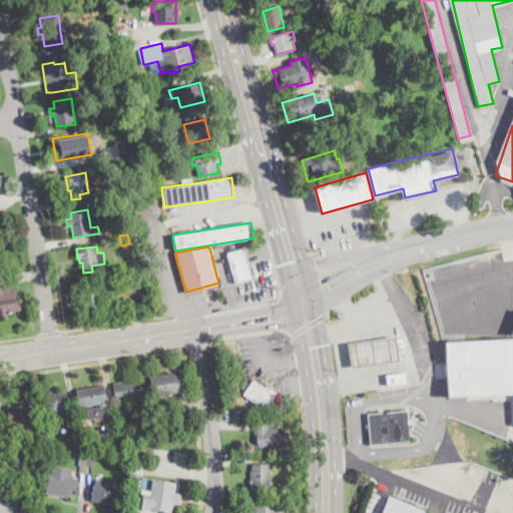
[(252,279),(235,283),(227,253),(244,248),(252,279)]
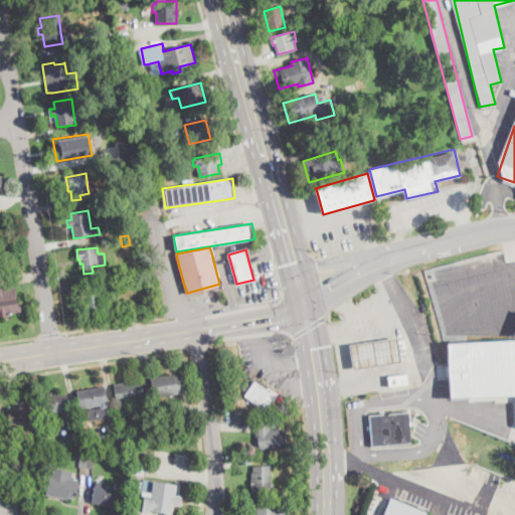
[(16,284),(18,302),(22,302),(22,306),(23,309),(23,311),(10,313),(10,317),(0,317),(0,286),(2,286),(16,284)]
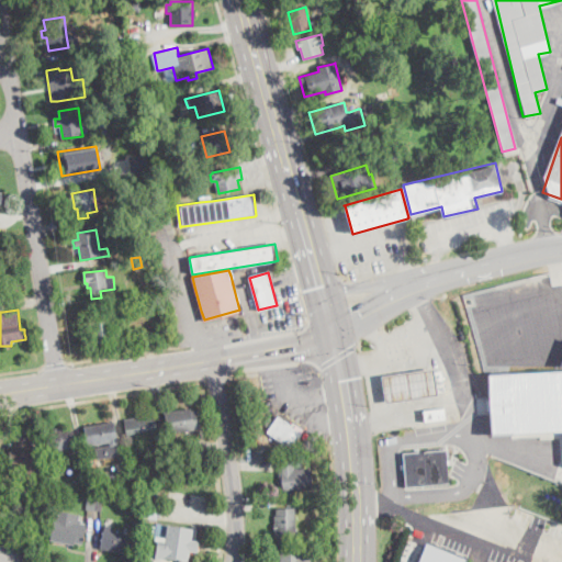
[(112,340),(89,344),(88,335),(88,332),(88,330),(93,330),(91,316),(92,316),(108,314),(109,323),(112,340)]
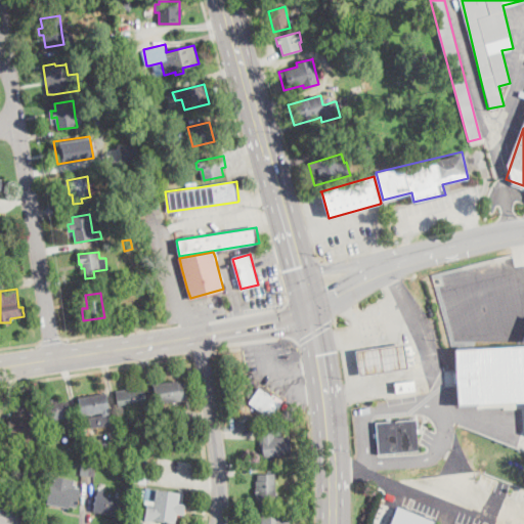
[(405,343),(405,347),(412,346),(415,363),(407,364),(407,367),(359,375),(356,350),(391,345),(395,345),(405,343)]
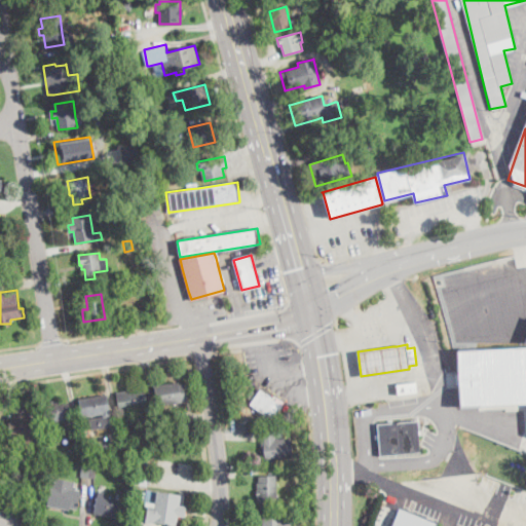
[(525,346),(456,351),(460,407),(525,403),(525,346)]
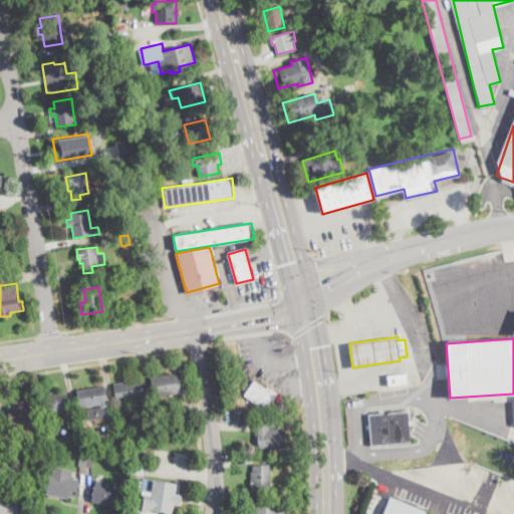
[(410,384),(388,388),(386,374),(408,371),(410,384)]
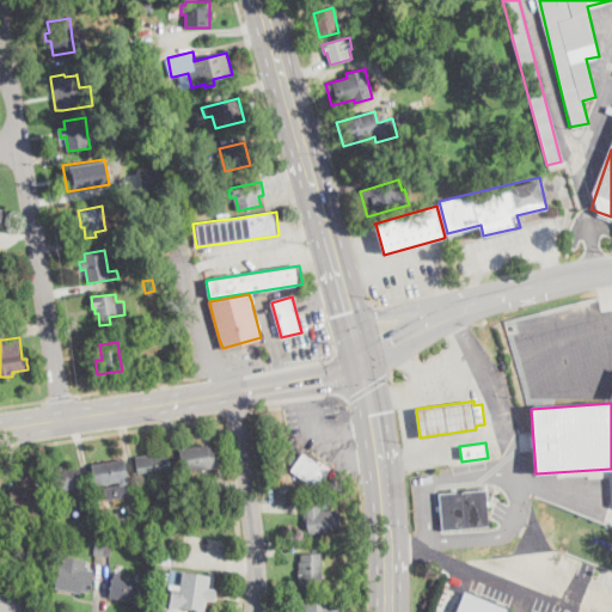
[(189,471),(183,471),(179,448),(201,446),(204,445),(215,444),(219,465),(219,466),(218,466),(214,467),(206,469),(190,470),(189,471)]
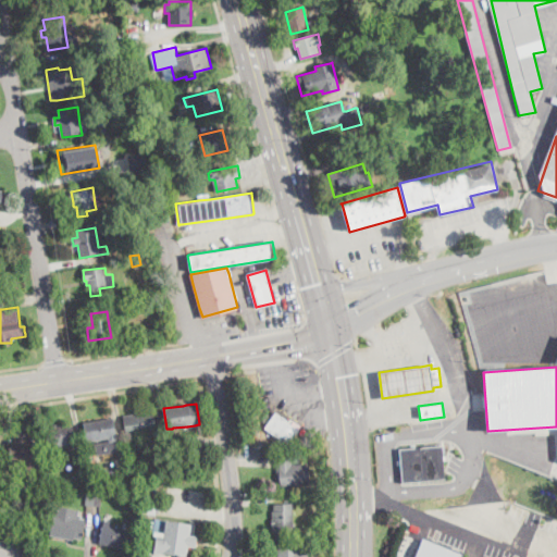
[(153,411),(157,436),(150,437),(149,433),(140,434),(126,436),(123,416),(153,411)]
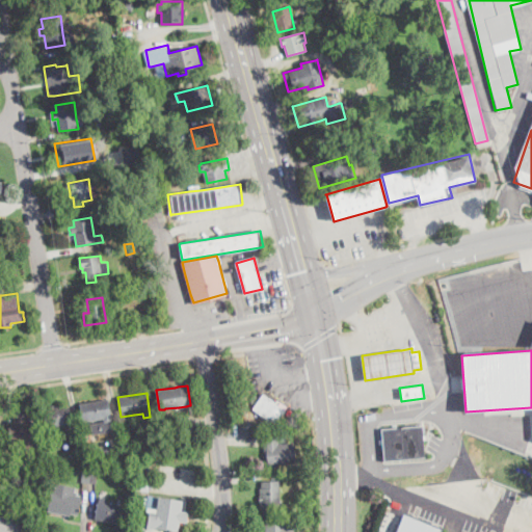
[(258,396),(254,403),(249,400),(254,393),(258,396)]
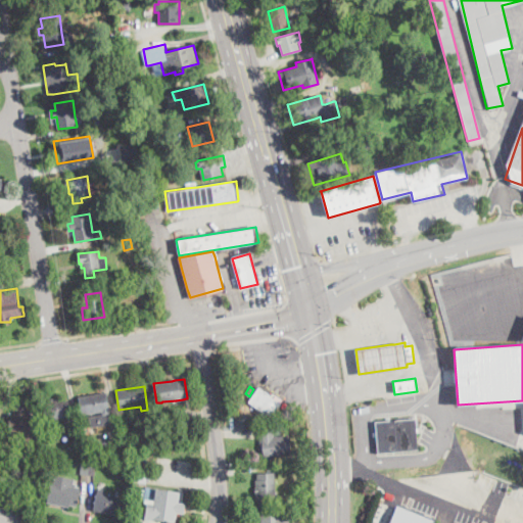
[(258,387),(274,397),(275,394),(283,400),(279,408),(273,416),(271,419),(248,402),(258,387)]
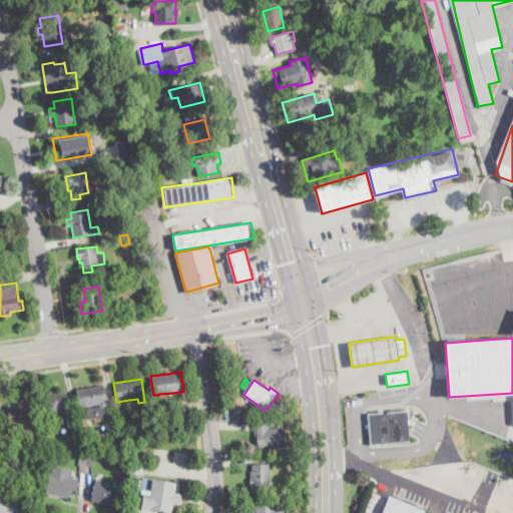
[(105,386),(108,406),(108,408),(109,417),(89,420),(88,409),(100,407),(100,404),(80,407),(78,389),(104,385),(105,386)]
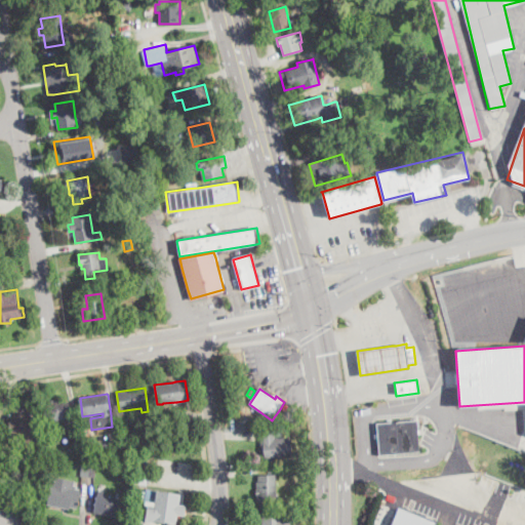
[(54,399),(54,402),(63,401),(64,402),(70,401),(72,416),(72,418),(44,422),(42,404),(49,403),(49,399),(54,399)]
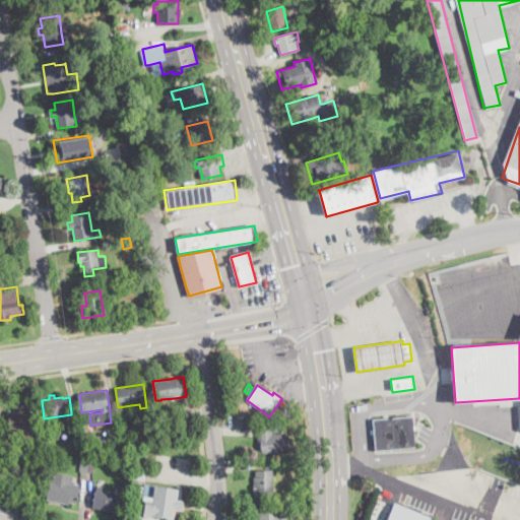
[(176,420),(157,424),(155,408),(161,407),(164,407),(174,406),(175,407),(176,419),(176,420)]
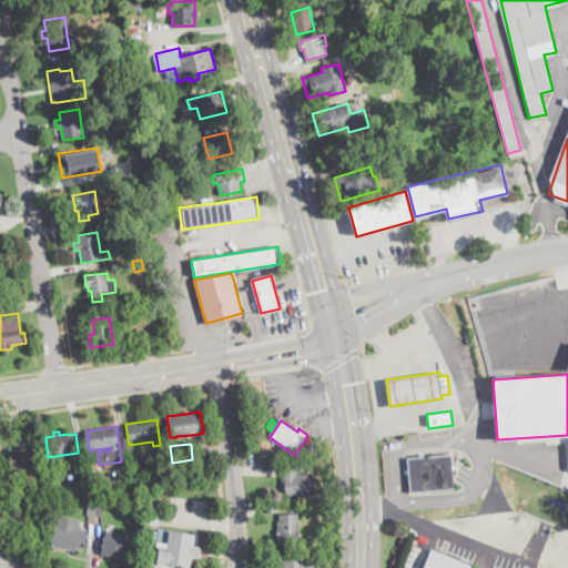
[(33,454),(36,482),(18,484),(18,480),(12,480),(10,456),(33,454)]
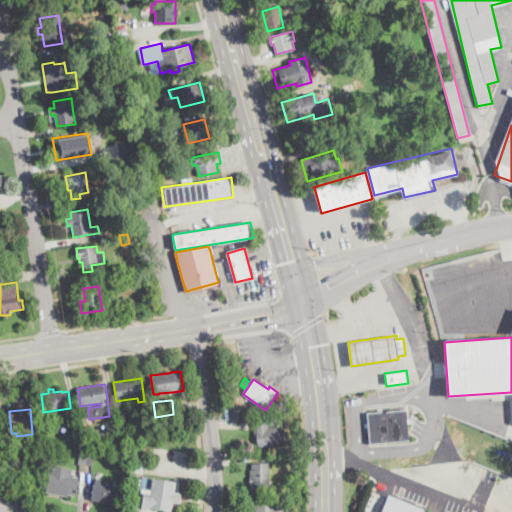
[(410,441),(370,444),(369,427),(369,424),(368,412),(380,412),(407,410),(408,419),(410,441)]
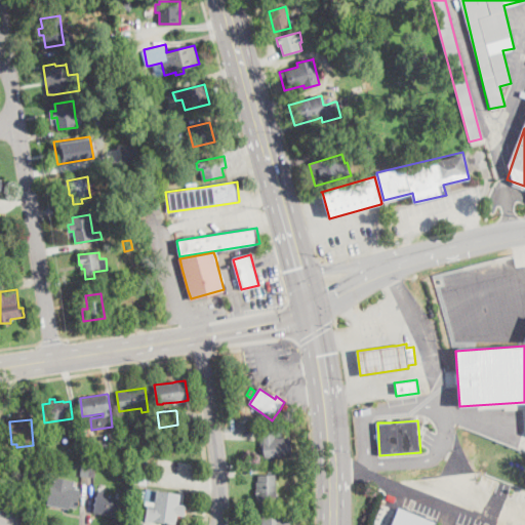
[(157,443),(148,444),(146,426),(146,425),(155,423),(157,443)]
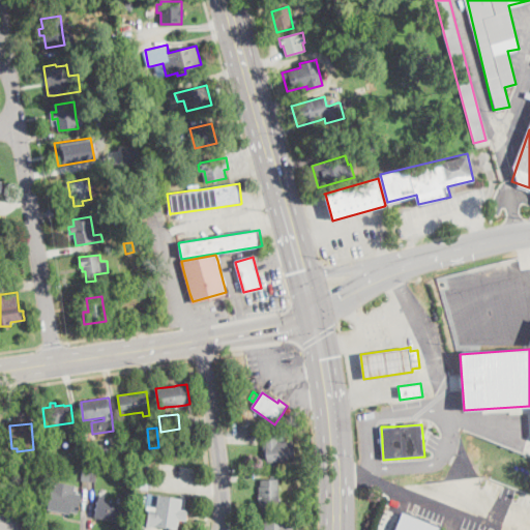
[(277,433),(278,442),(292,440),(294,455),(295,463),(268,466),(267,457),(264,458),(263,444),(262,438),(262,434),(277,433)]
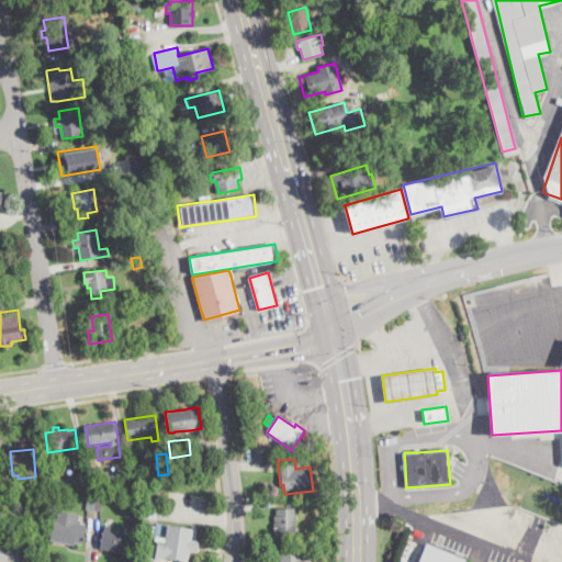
[(155,494),(155,504),(144,504),(144,494),(155,494)]
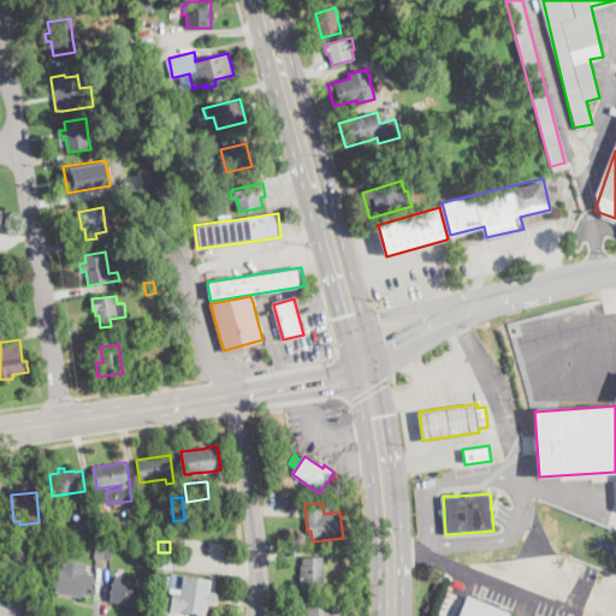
[(173,568),(173,569),(158,567),(159,557),(175,560),(173,562),(173,568)]
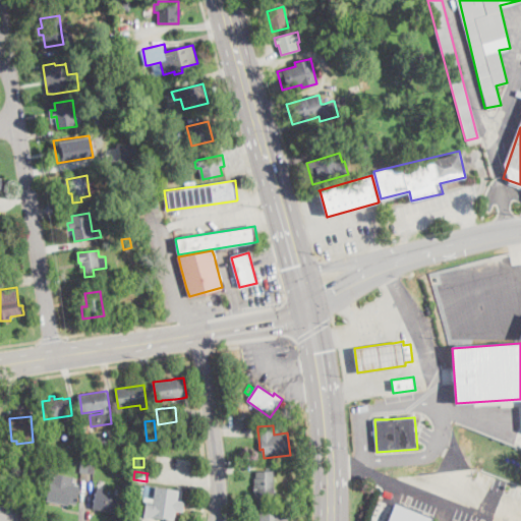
[(275,499),(254,499),(254,478),(256,478),(256,471),(275,471),(275,499)]
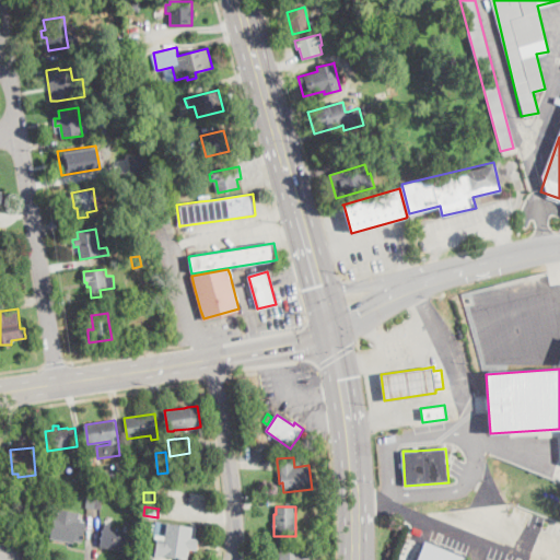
[(77,512),(76,521),(86,523),(83,543),(76,540),(74,544),(71,543),(68,543),(50,538),(55,516),(58,517),(59,508),(77,512)]
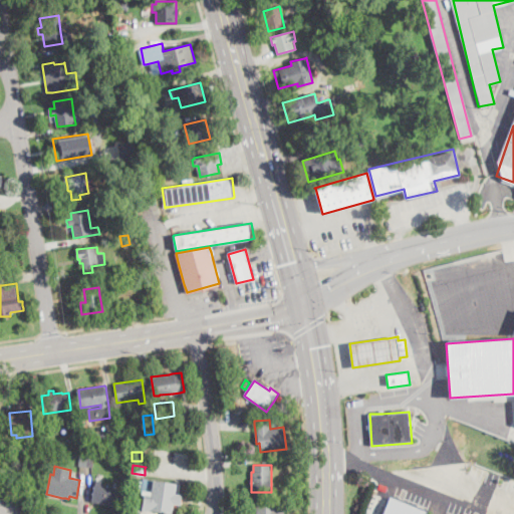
[(122,489),(119,507),(98,503),(98,506),(95,505),(92,504),(90,504),(89,504),(90,497),(93,497),(98,474),(105,475),(103,485),(122,489)]
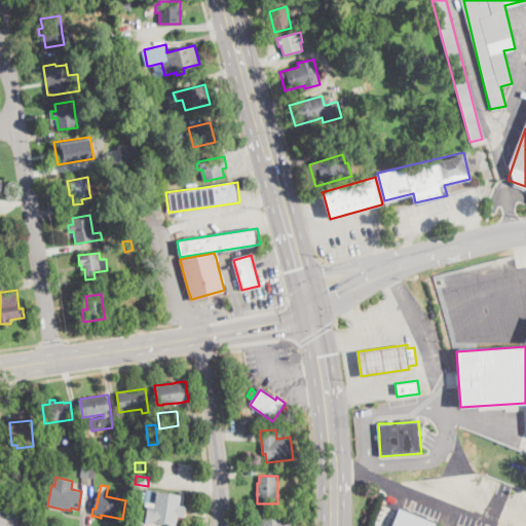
[(147,489),(182,494),(180,506),(186,508),(186,510),(185,514),(185,517),(183,516),(178,516),(177,525),(171,525),(146,522),(148,506),(140,504),(142,491),(146,492),(147,489)]
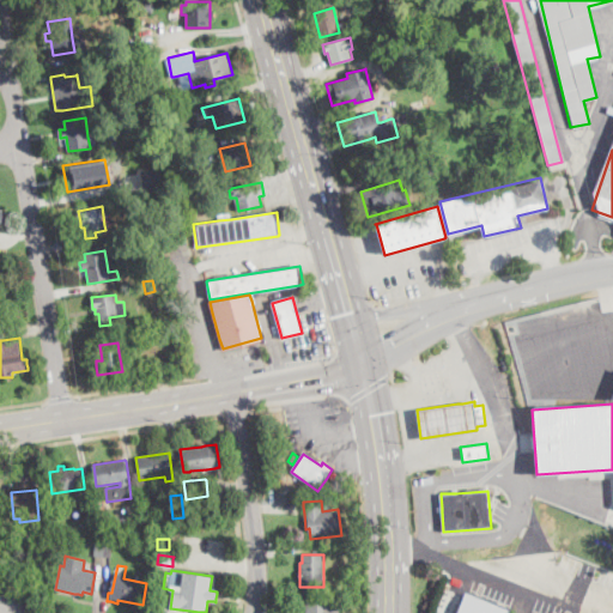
[(457,612),(465,596),(466,593),(511,612),(510,612),(509,612),(457,612)]
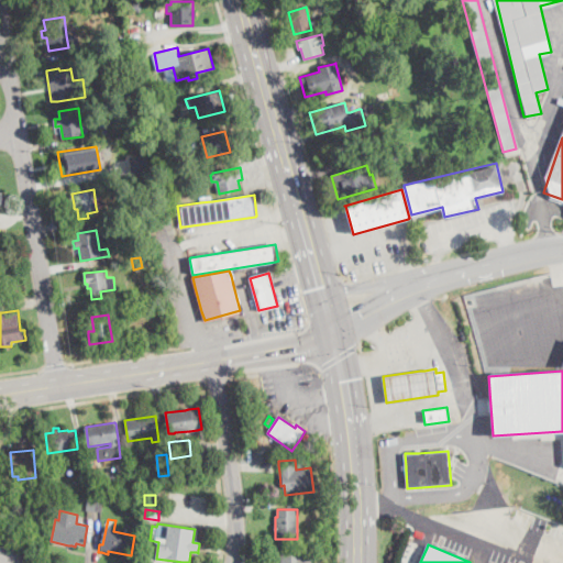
[(282,562),(282,561),(282,554),(311,553),(311,562),(282,562)]
